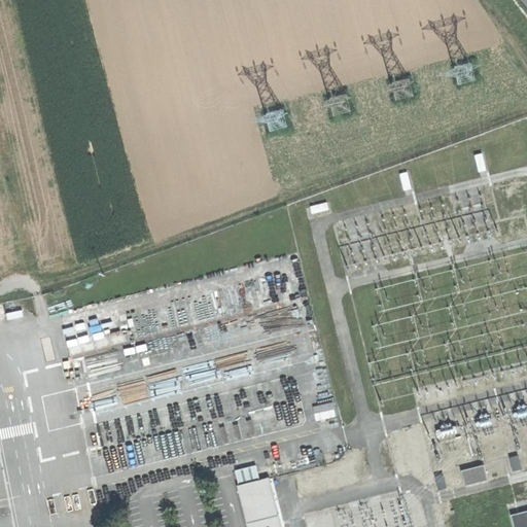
[(481,153),(475,155),(480,172),(486,170),(481,153)]
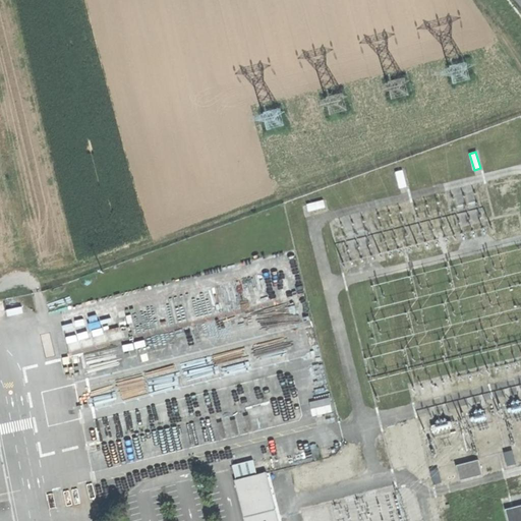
[(402,170),(396,172),(400,188),(407,186),(402,170)]
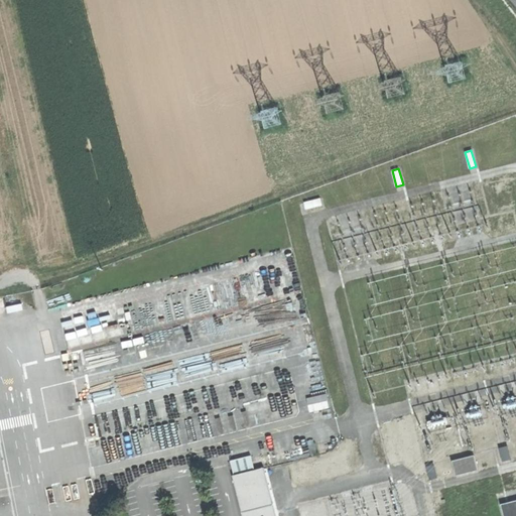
[(320,198),(303,203),(305,209),(323,205),(320,198)]
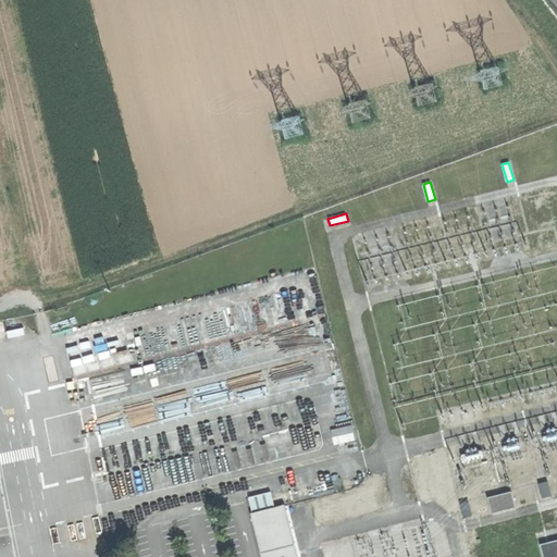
[(547,482),(539,484),(542,498),(551,496),(547,482)]
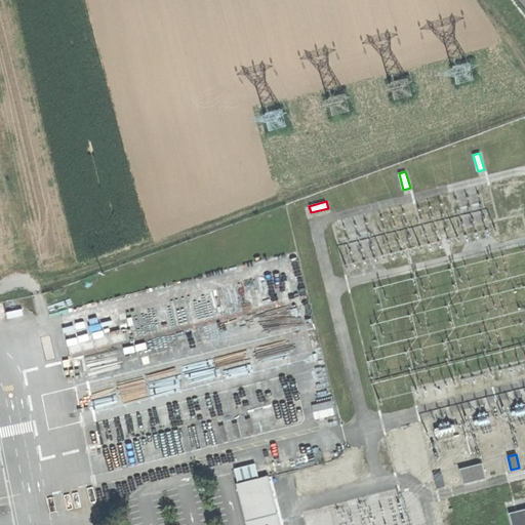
[(482,463),(459,469),(463,483),(485,478),(482,463)]
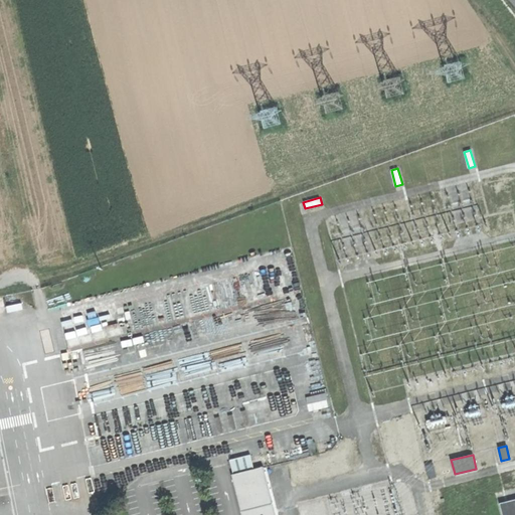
[(434,464),(423,466),(426,479),(436,477),(434,464)]
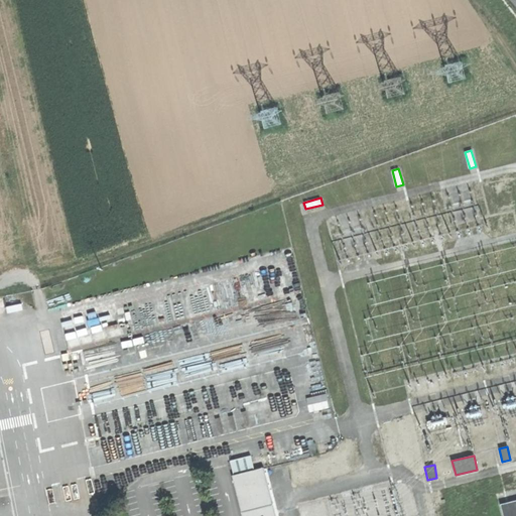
[(244,515),(277,515),(266,469),(235,477),(244,515)]
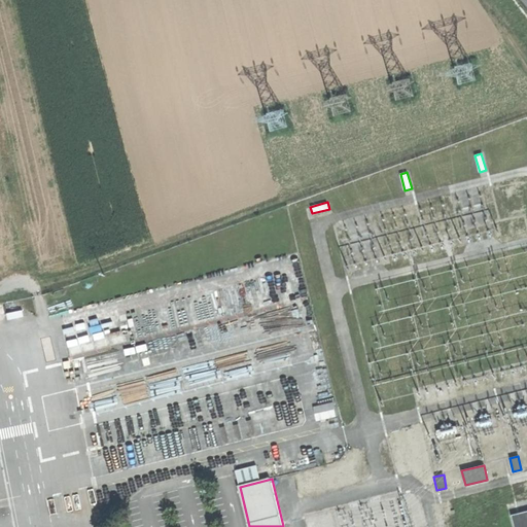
[(526,526),(526,511),(513,515),(515,526),(526,526)]
